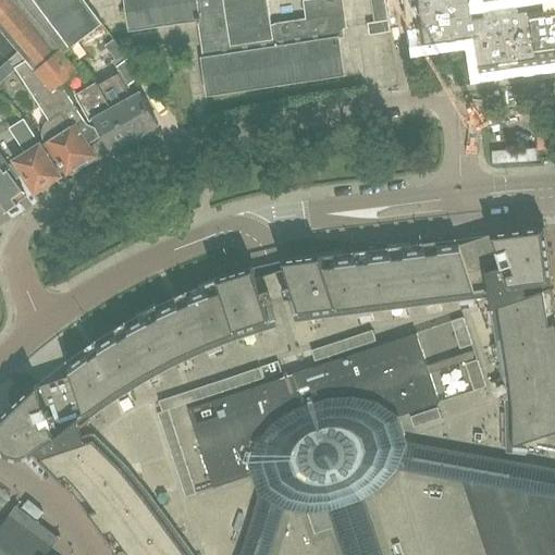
[(0,33),(16,53),(25,64),(50,95),(75,73),(61,57),(75,46),(100,26),(79,0),(0,0),(0,33)]
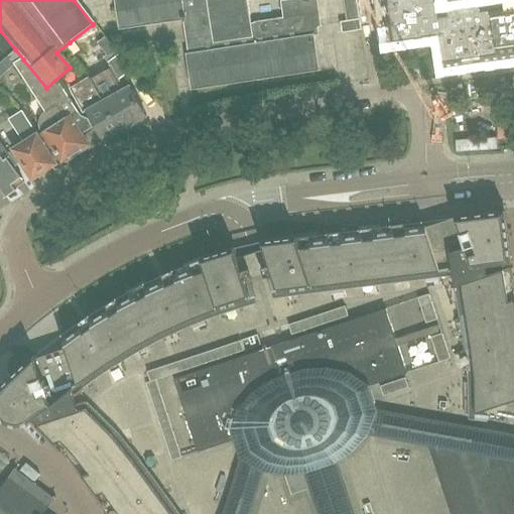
[(322,34),(318,12),(316,0),(283,0),(279,1),(281,18),(253,22),(253,24),(249,24),(245,0),(114,0),(119,28),(181,18),(191,88),(315,69),(310,35),(322,34)]
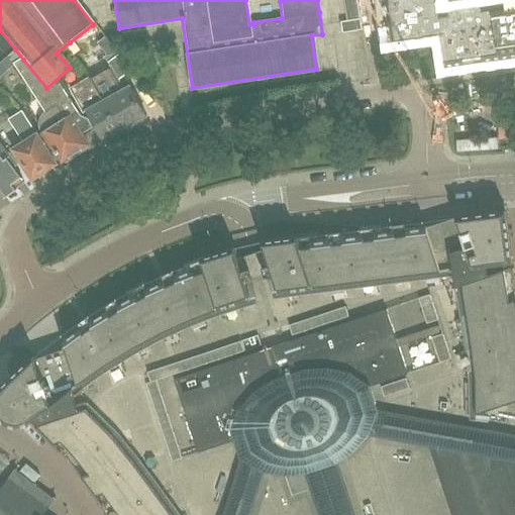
[(353,0),(340,0),(345,22),(338,24),(340,35),(361,31),(358,20),(357,20),(353,0)]
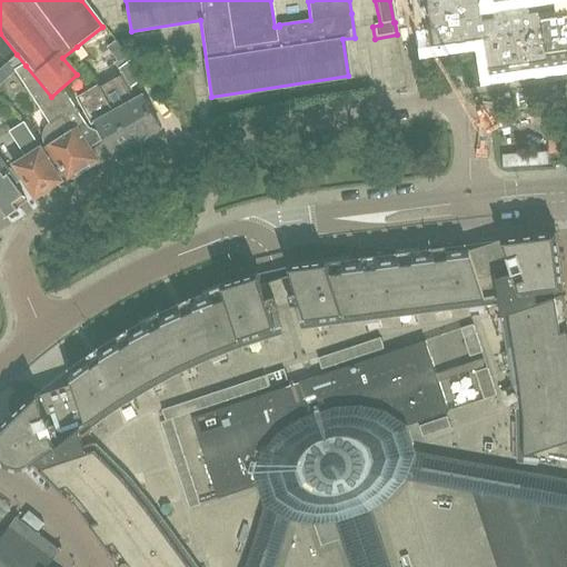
[(566,0),(561,0),(516,7),(517,12),(507,13),(506,8),(481,12),(479,1),(485,1),(485,0),(420,0),(421,2),(416,3),(418,16),(420,28),(425,27),(427,47),(484,38),(489,73),(508,71),(509,76),(533,72),(533,68),(566,62),(566,0)]
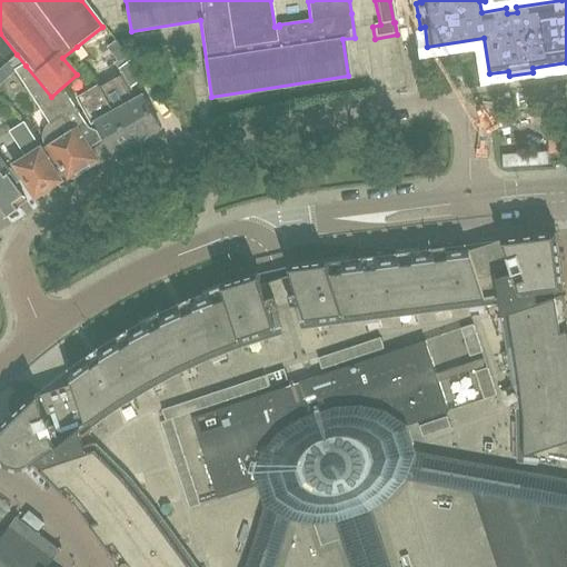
[(115,43),(106,50),(116,63),(113,66),(117,71),(129,62),(115,43)]
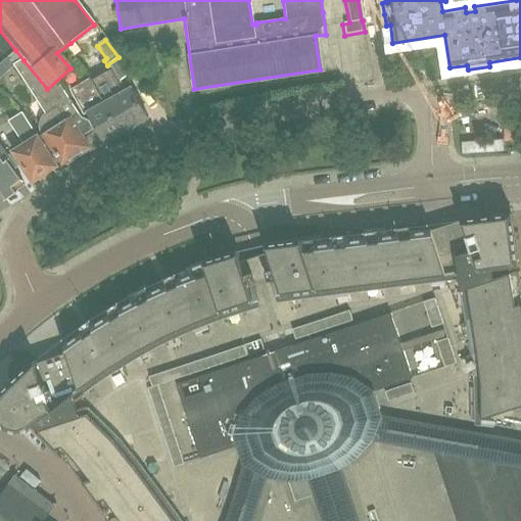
[(0,78),(16,64),(50,113),(46,115),(43,119),(41,123),(41,127),(41,130),(42,134),(43,136),(40,138),(48,151),(51,148),(61,164),(63,163),(65,166),(80,157),(78,154),(88,148),(80,136),(77,138),(72,130),(68,129),(69,126),(67,123),(78,115),(56,82),(47,89),(22,60),(24,60),(15,50),(0,62),(0,78)]
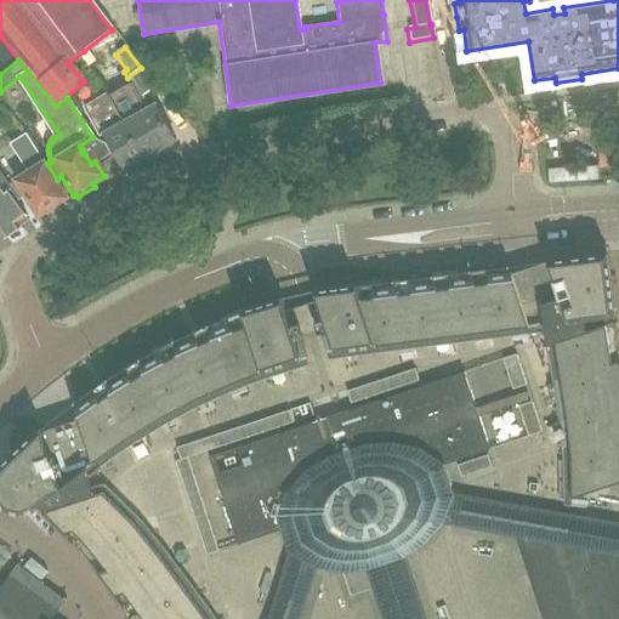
[(147,111),(142,101),(130,81),(104,96),(131,141),(136,138),(147,157),(174,141),(153,107),(147,111)]
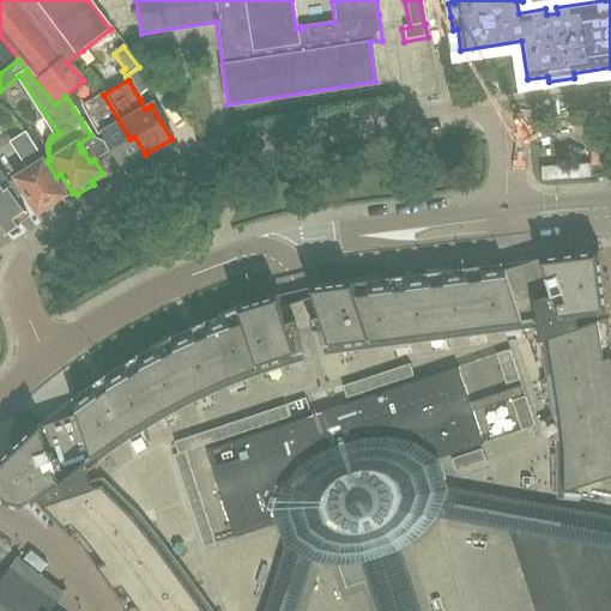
[(129,139),(103,95),(82,107),(97,135),(102,133),(121,168),(145,155),(134,137),(129,139)]
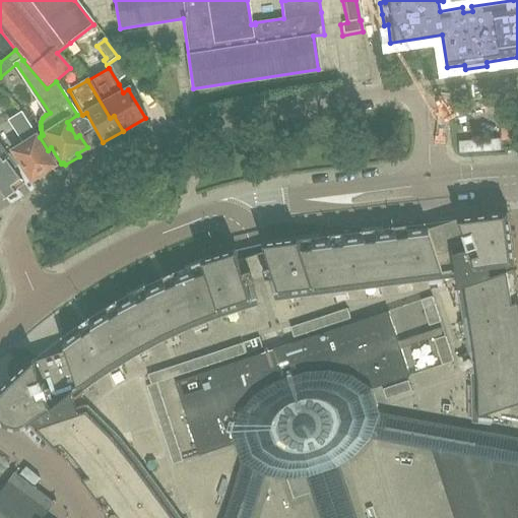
[(54,166),(37,137),(20,113),(7,121),(22,145),(13,151),(31,180),(34,179),(38,180),(43,177),(43,174),(54,166)]
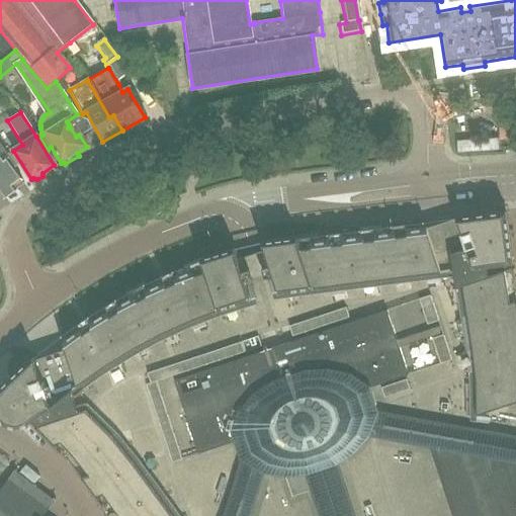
[(0,194),(3,199),(15,190),(13,187),(20,182),(11,170),(16,167),(8,156),(0,145),(0,194)]
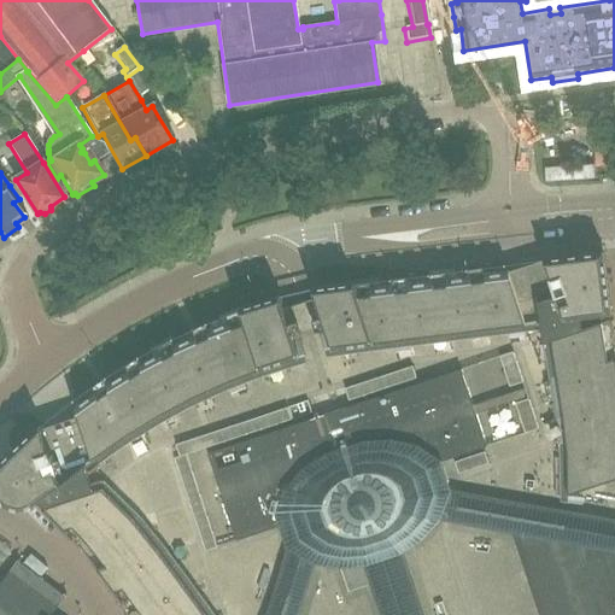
[(614,614),(614,350),(610,321),(609,322),(609,320),(603,322),(602,315),(609,314),(605,280),(603,280),(603,285),(591,286),(589,273),(581,273),(580,255),(544,259),(544,261),(507,273),(478,276),(475,270),(467,274),(468,277),(455,279),(452,271),(428,274),(431,282),(402,286),(399,280),(391,283),(392,287),(379,288),(376,281),(353,283),(352,282),(311,288),(315,299),(282,310),(277,297),(276,297),(239,309),(239,310),(217,318),(220,326),(208,331),(206,327),(198,329),(199,334),(174,346),(170,339),(148,351),(152,358),(140,364),(139,362),(130,364),(132,369),(107,385),(74,409),(77,417),(40,429),(39,426),(0,462),(0,502),(4,504),(9,507),(13,509),(19,509),(24,509),(30,508),(35,505),(37,503),(39,502),(45,507),(42,508),(45,509),(44,510),(72,538),(74,538),(75,539),(74,539),(98,569),(99,569),(100,570),(99,570),(122,601),(123,602),(122,602),(130,614),(614,614)]
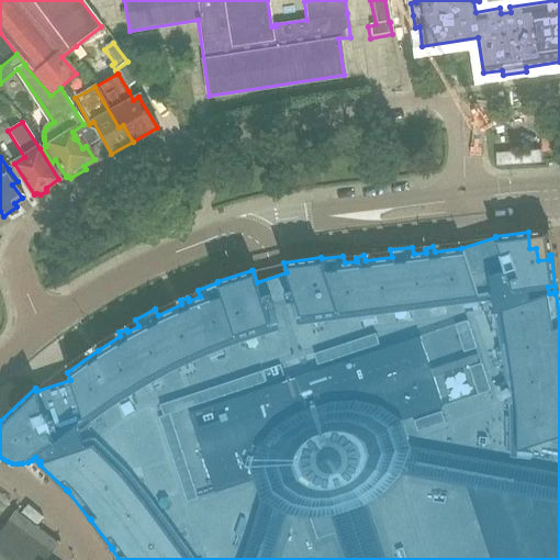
[(47,559),(58,545),(56,542),(56,544),(36,529),(37,528),(35,527),(34,527),(17,514),(14,512),(0,530),(0,539),(0,559),(47,559)]
